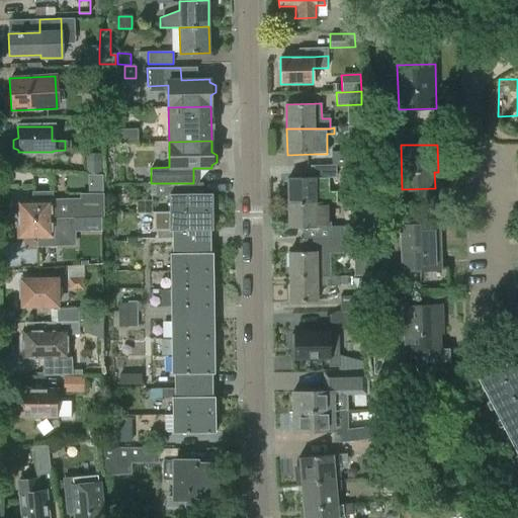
[(332,165),(358,164),(364,164),(363,151),(331,152),(332,165)]
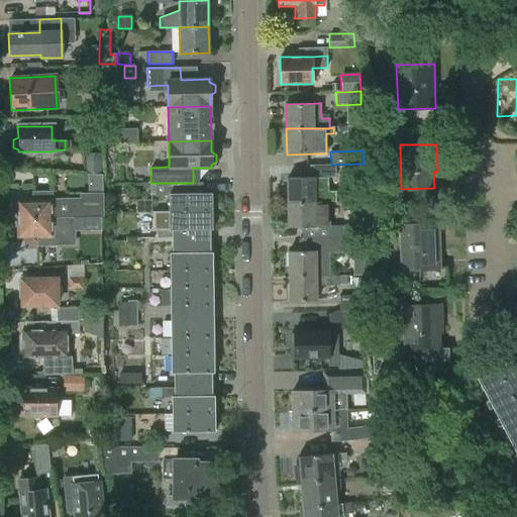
[(101,153),(86,153),(87,173),(101,173),(101,153)]
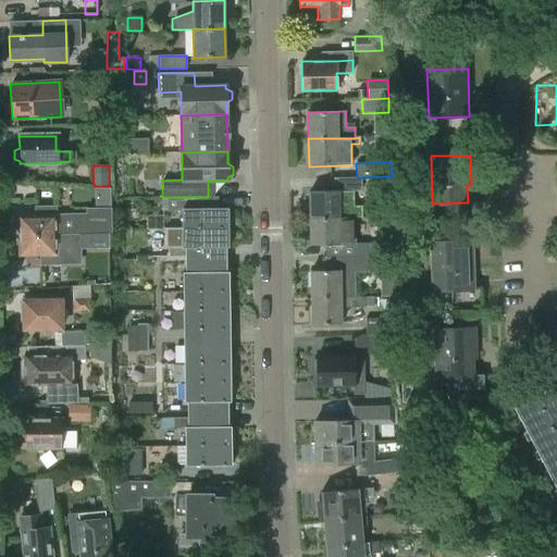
[(310,192),(310,218),(338,218),(338,192),(310,192)]
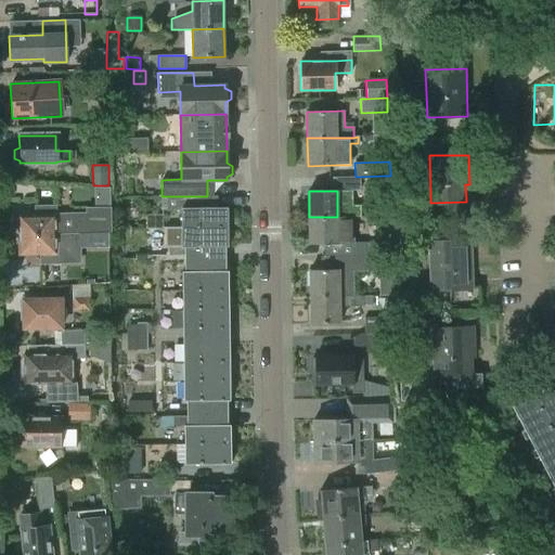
[(180,209),(180,228),(228,227),(227,208),(195,208),(194,197),(166,196),(166,210),(180,209)]
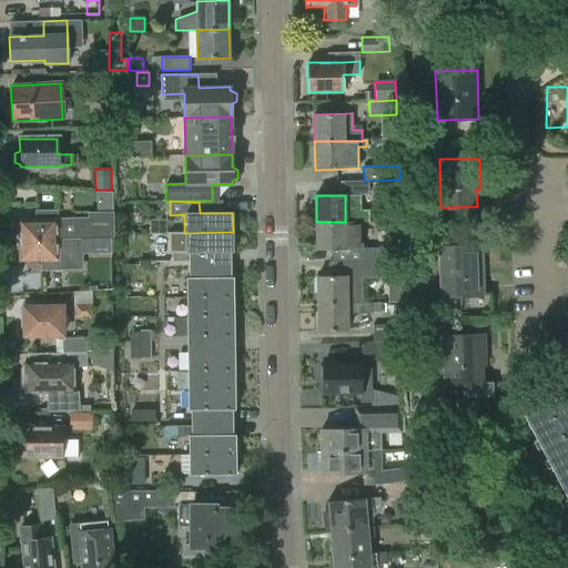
[(18,221),(19,241),(80,239),(95,237),(109,237),(114,237),(113,213),(88,213),(88,220),(57,220),(57,219),(57,211),(36,212),(36,220),(18,221)]
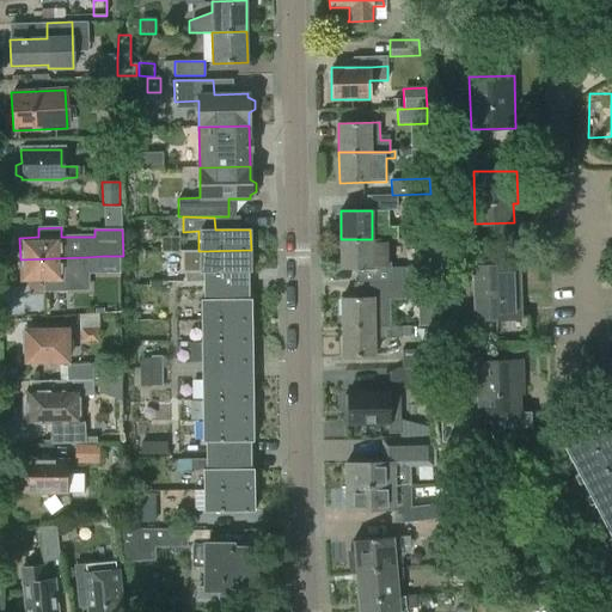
[(356,269),(357,282),(403,282),(402,267),(389,268),(389,238),(372,239),(341,239),(342,269),(356,269)]
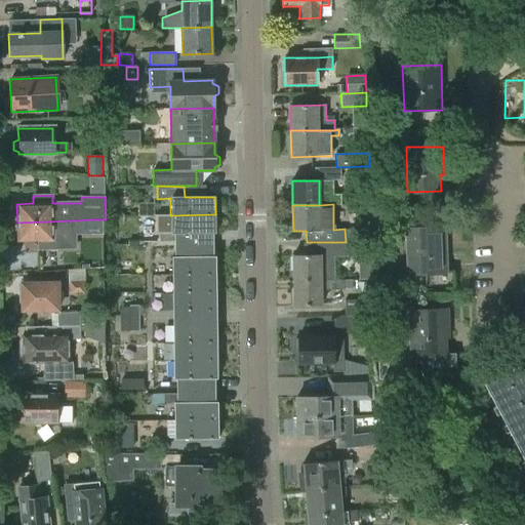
[(174,234),(174,245),(212,244),(211,233),(215,233),(215,214),(170,215),(170,234),(174,234)]
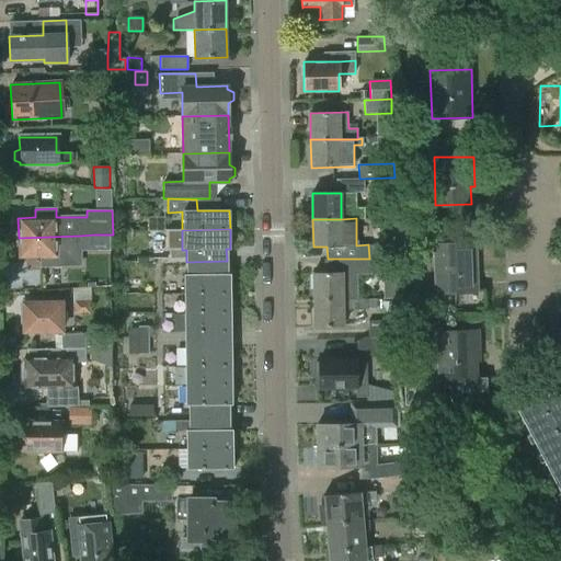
[(107,235),(94,235),(94,249),(109,249),(107,235)]
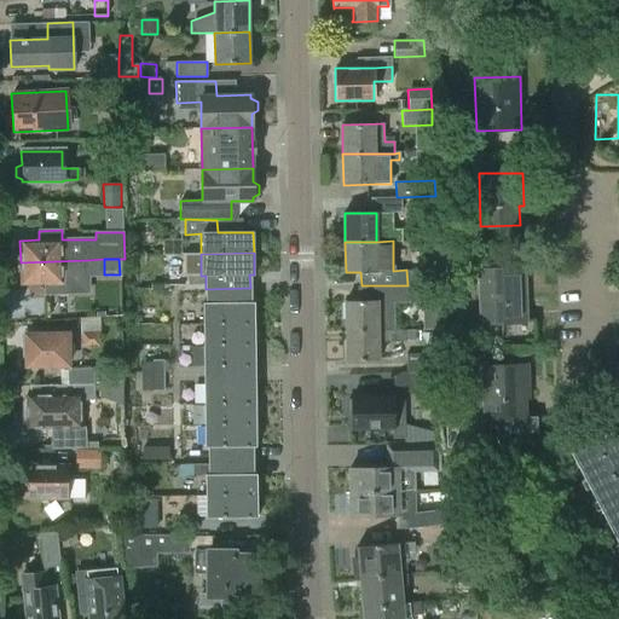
[(87,260),(21,262),(22,284),(62,283),(62,282),(88,281),(87,260)]
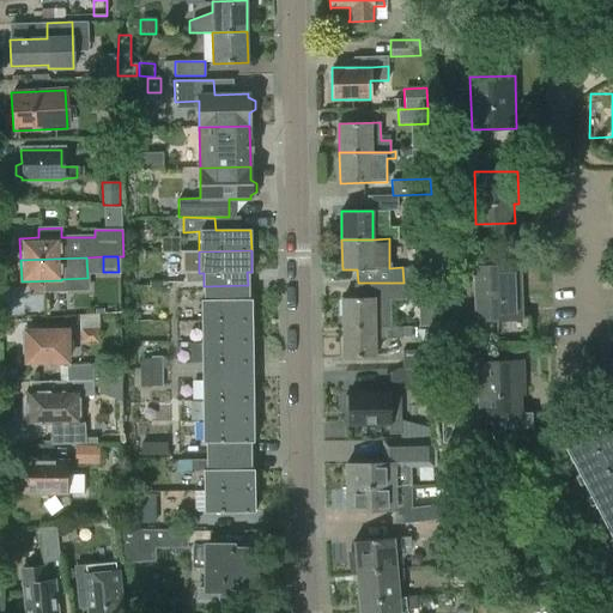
[(479,299),(479,320),(498,319),(499,320),(522,320),(521,267),(477,267),(477,299),(479,299)]
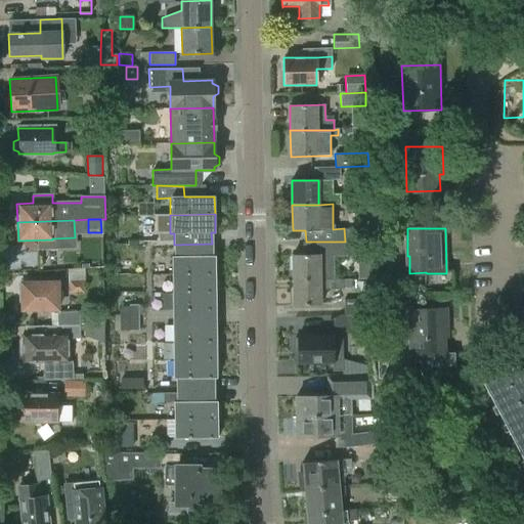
[(292,255),(293,279),(334,278),(334,257),(367,256),(367,241),(345,242),(306,242),(306,255),(292,255)]
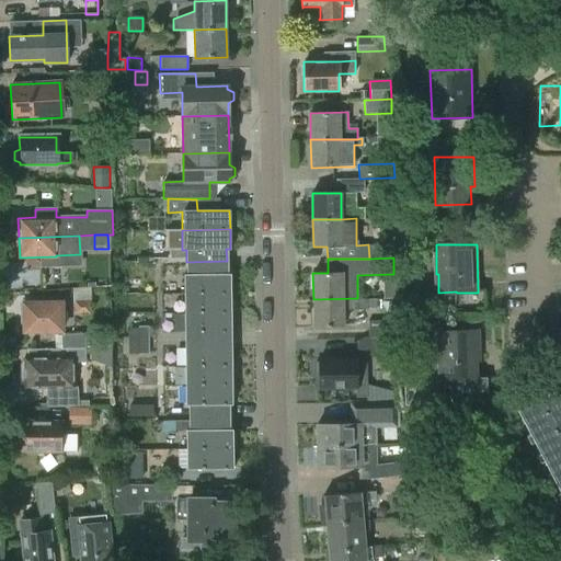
[(183,274),(183,294),(230,294),(230,274),(227,274),(227,261),(186,262),(187,274),(183,274)]
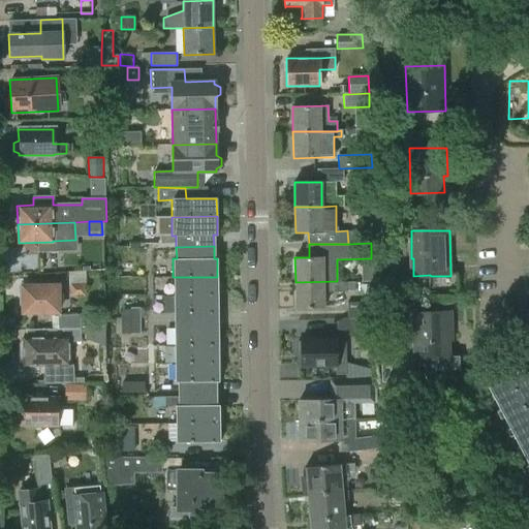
[(70,274),(70,297),(85,297),(84,273),(70,274)]
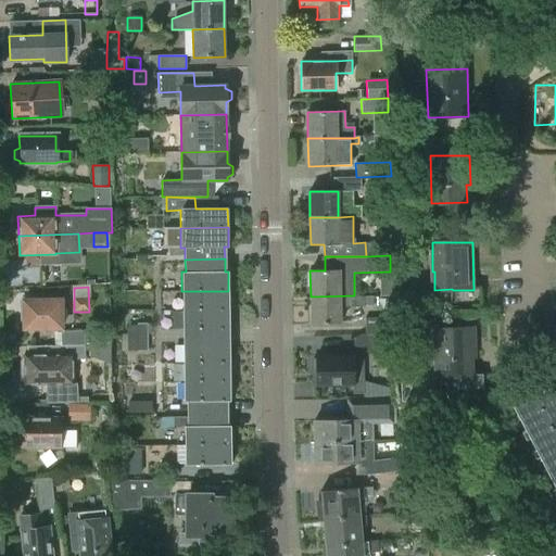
[(181,291),(182,311),(228,310),(228,291),(181,291)]
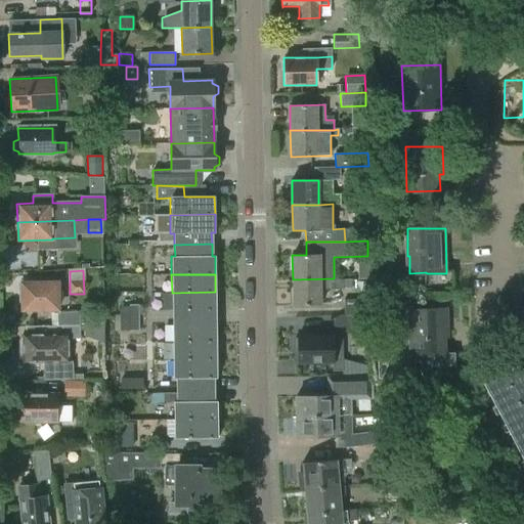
[(334,278),(293,279),(293,305),(319,305),(319,290),(343,290),(343,279),(334,279),(334,278)]
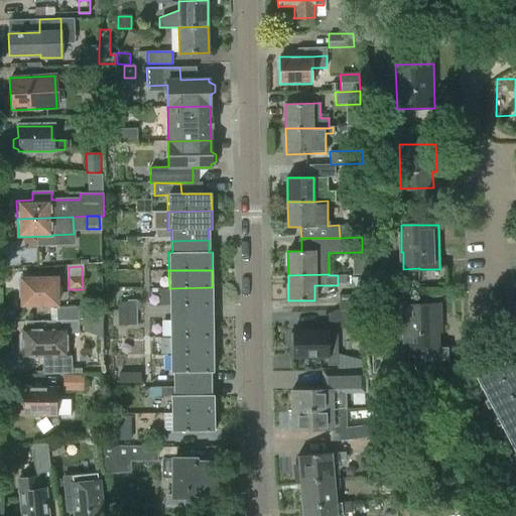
[(18,301),(21,301),(21,304),(55,303),(55,278),(21,278),(21,292),(19,291),(18,301)]
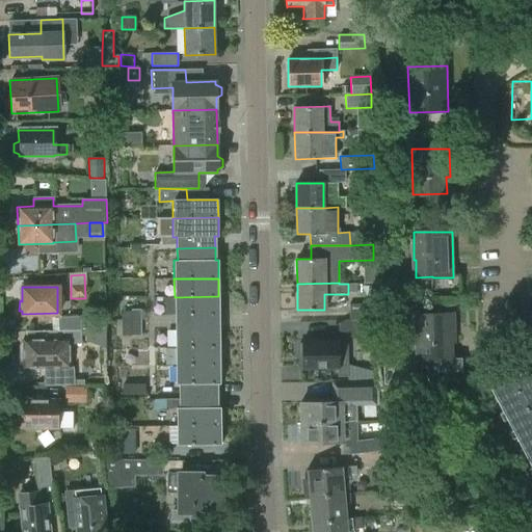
[(175,297),(175,316),(196,315),(197,329),(219,329),(219,315),(218,296),(175,297)]
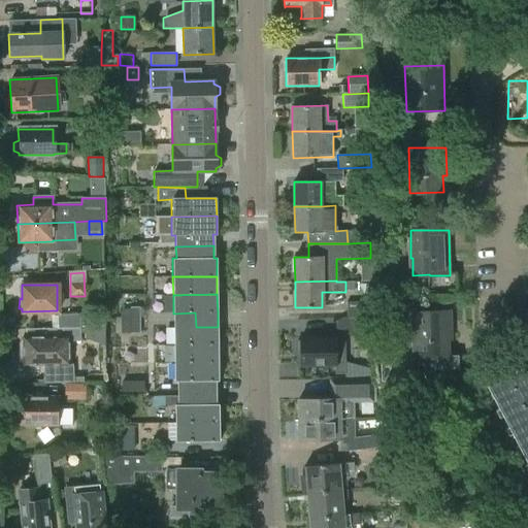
[(347,302),(347,319),(378,318),(377,301),(347,302)]
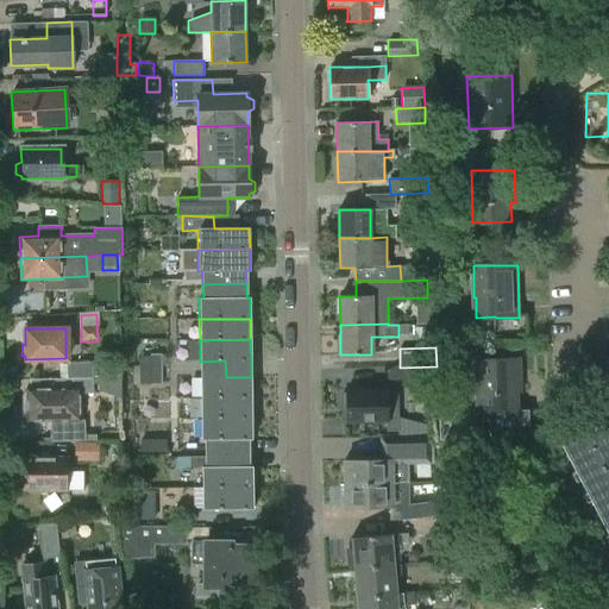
[(138,356),(139,385),(162,384),(161,355),(150,355),(150,356),(138,356)]
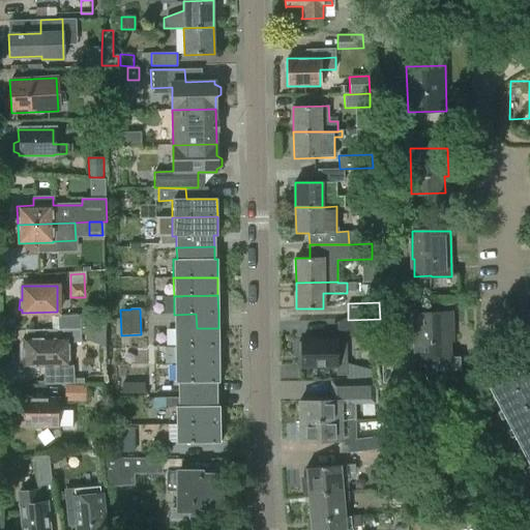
[(174,328),(174,347),(218,346),(218,328),(197,328),(196,314),(174,315),(174,328)]
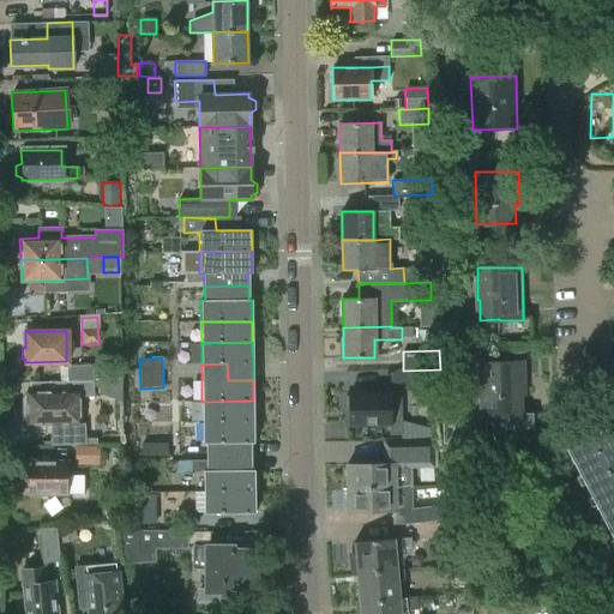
[(521,395),(525,395),(525,363),(481,365),(481,398),(482,398),(483,415),(497,415),(497,416),(521,415),(521,395)]
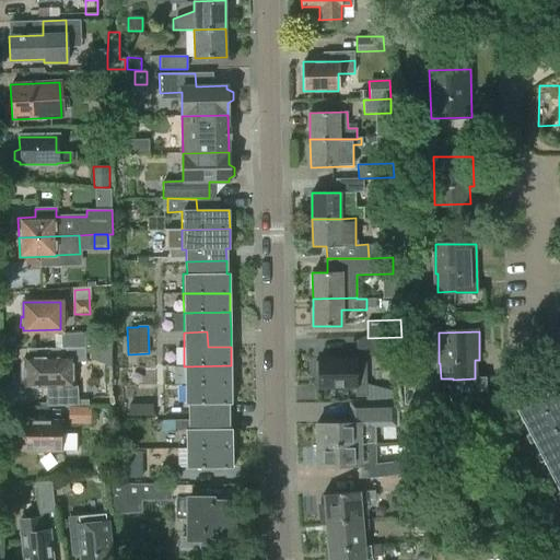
[(60,334),(61,348),(85,348),(85,347),(84,333),(60,334)]
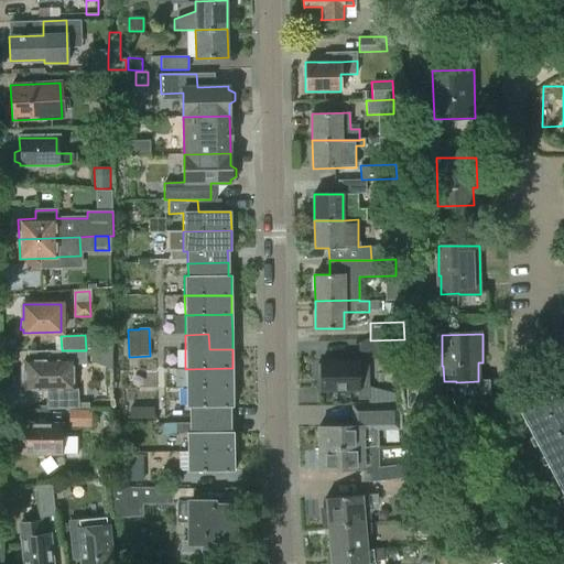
[(404,339),(370,340),(371,358),(404,357),(404,339)]
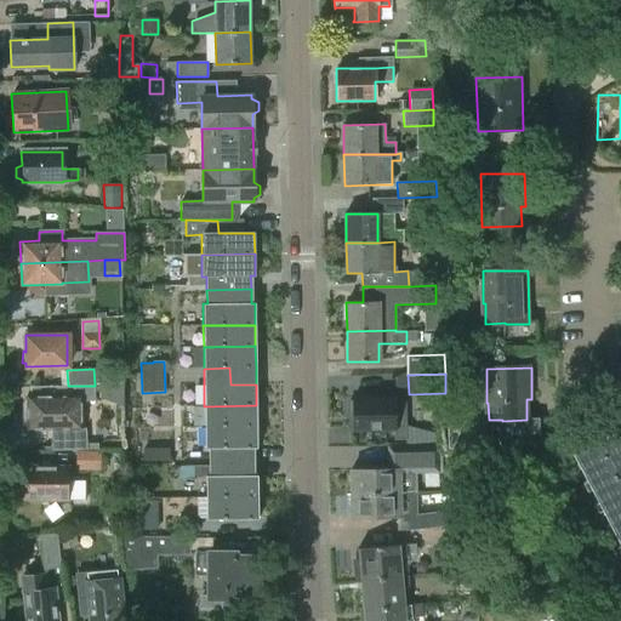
[(95,386),(68,386),(68,397),(60,398),(60,396),(26,397),(26,412),(23,415),(23,423),(27,427),(27,431),(51,431),(51,450),(86,450),(86,443),(86,431),(79,431),(78,402),(95,402),(95,393),(95,386)]
